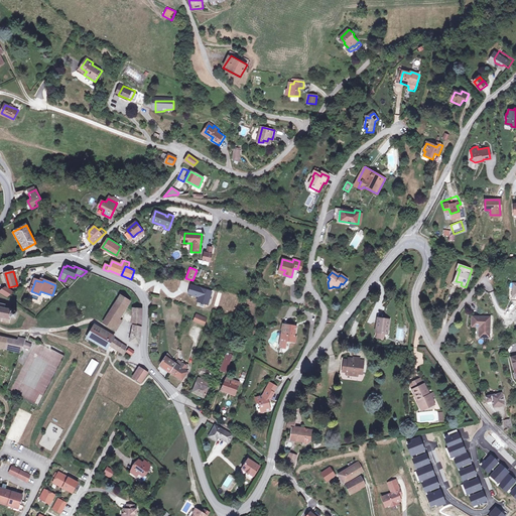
[(209,305),(212,289),(189,285),(187,295),(198,297),(197,302),(209,305)]
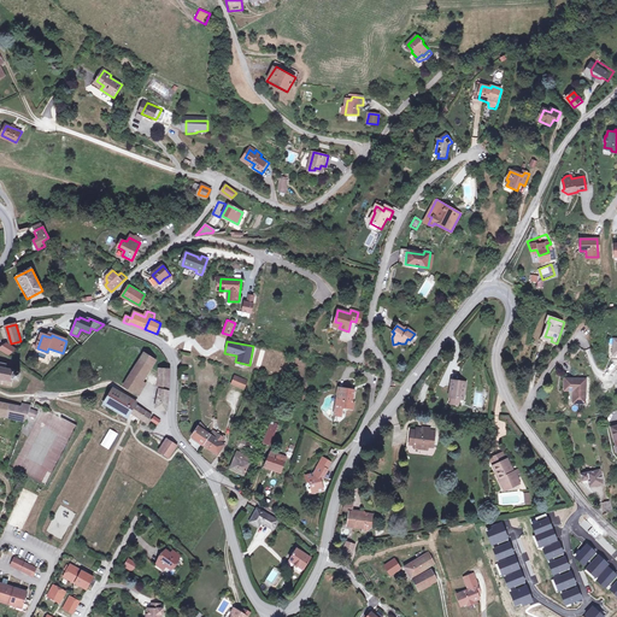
[(7,344),(0,348),(9,356),(16,350),(7,344)]
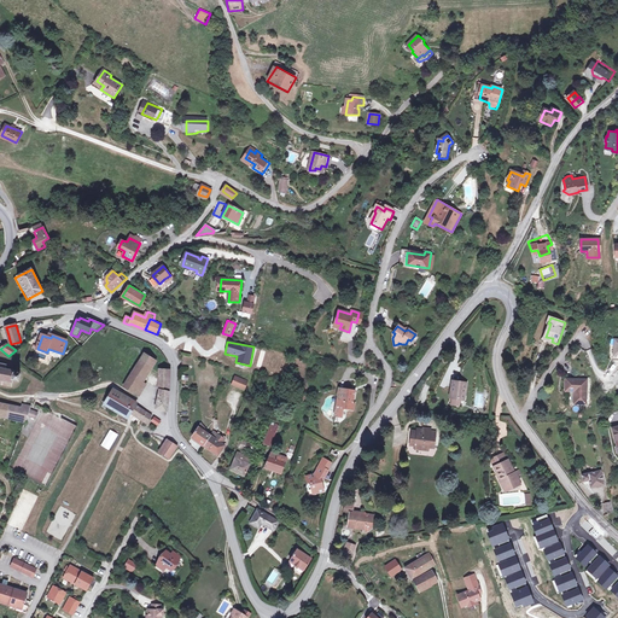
[(145,354),(136,367),(147,373),(155,360),(145,354)]
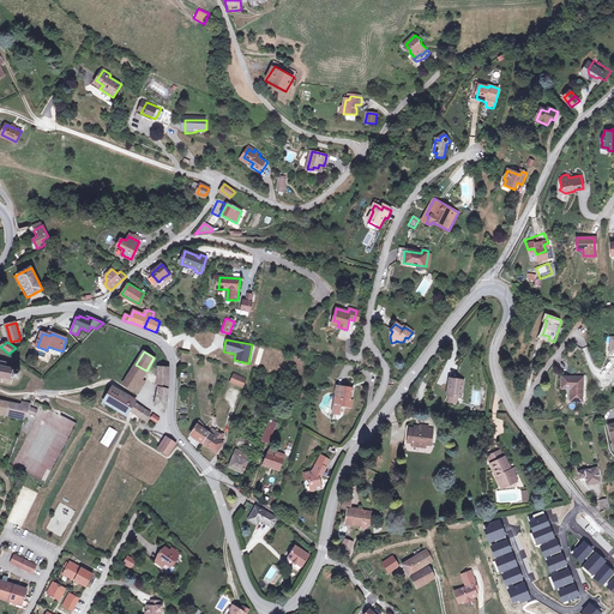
[(191,353),(181,351),(184,361),(192,363),(191,353)]
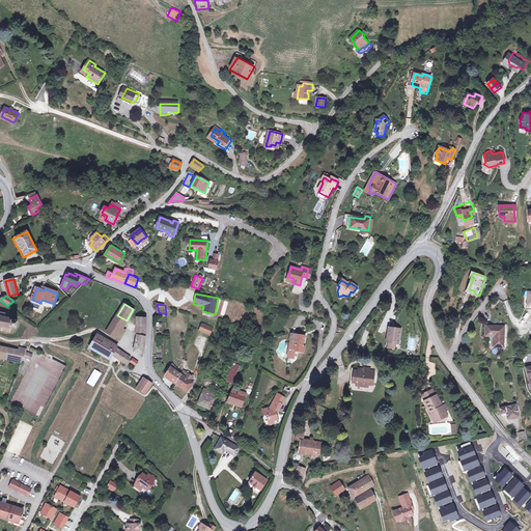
[(6,313),(0,312),(0,330),(11,333),(12,327),(18,328),(19,322),(14,320),(14,319),(5,317),(6,313)]
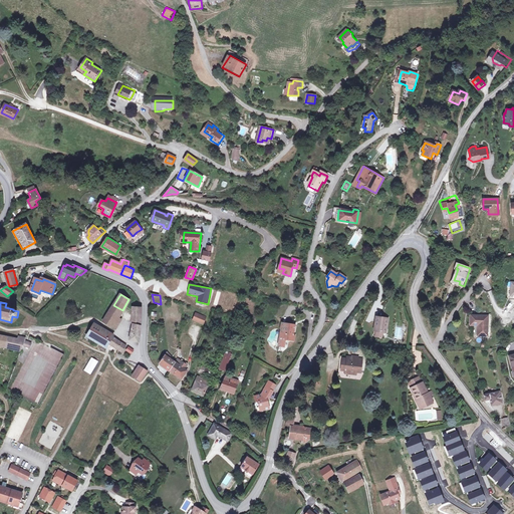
[(122,310),(113,305),(110,311),(118,316),(122,310)]
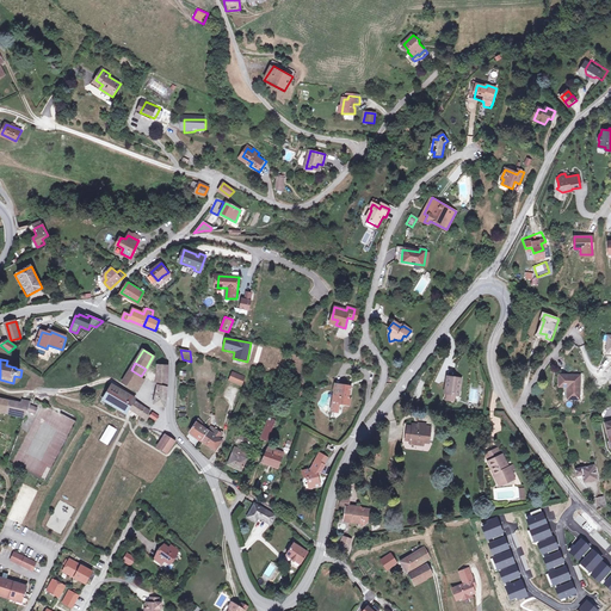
[(168,365),(159,365),(159,382),(158,390),(155,402),(166,405),(167,393),(168,383),(168,365)]
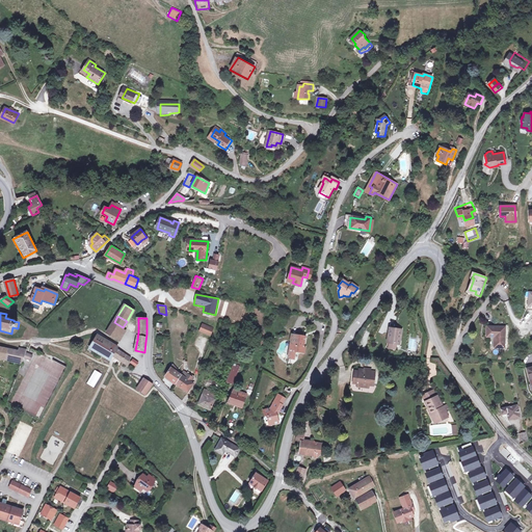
[(123,327),(114,322),(107,333),(120,341),(125,334),(121,330),(123,327)]
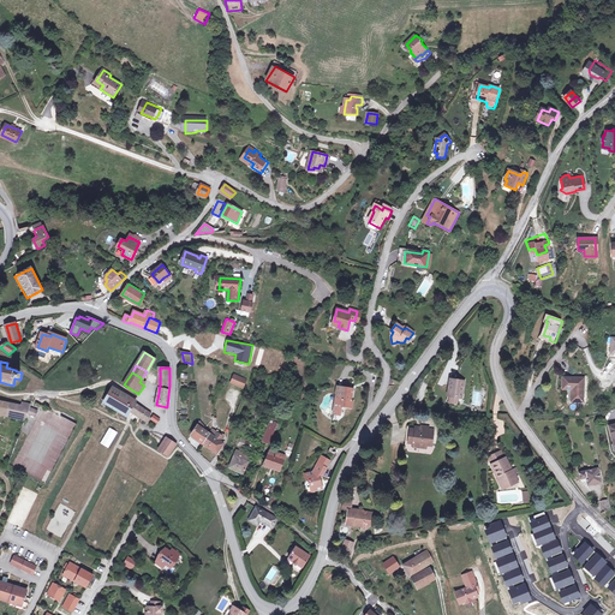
[(233,374),(230,383),(244,389),(248,380),(233,374)]
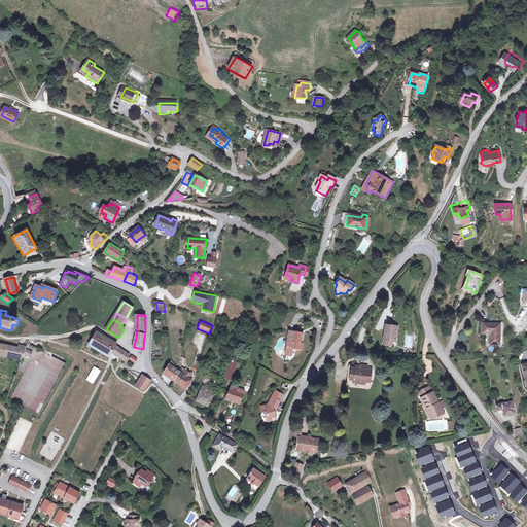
[(398,325),(387,323),(385,338),(386,338),(385,343),(392,344),(393,339),(395,340),(398,325)]
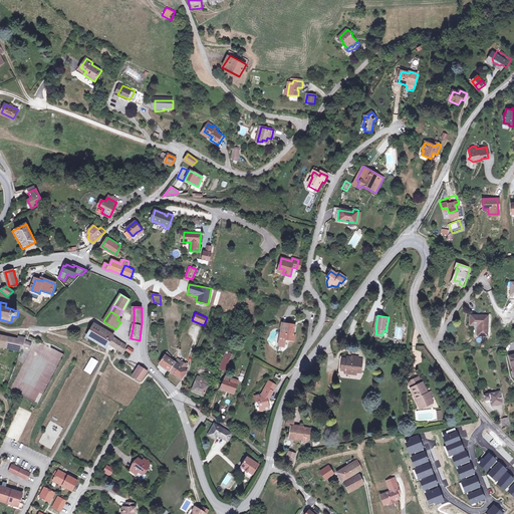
[(479,327),(479,335),(489,335),(490,316),(472,315),(472,325),(480,325),(480,327),(479,327)]
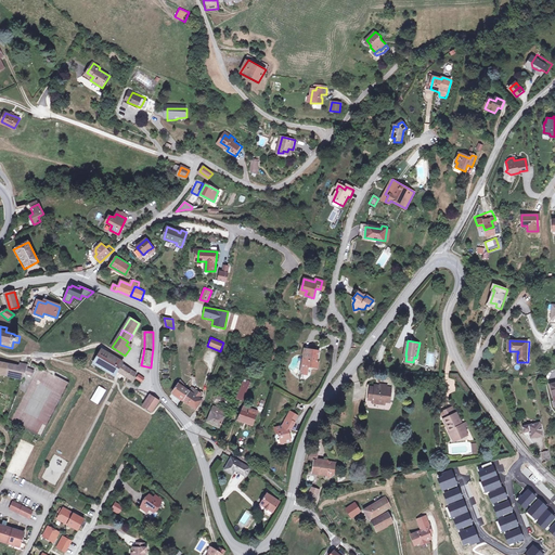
[(315,362),(319,363),(320,351),(318,351),(317,356),(313,355),(314,350),(306,349),(301,374),(307,375),(309,368),(314,368),(315,362)]
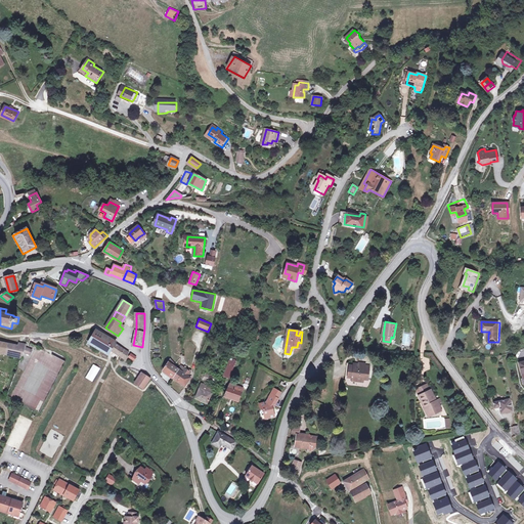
[(111,339),(97,332),(89,344),(108,355),(112,351),(115,346),(108,342),(111,339)]
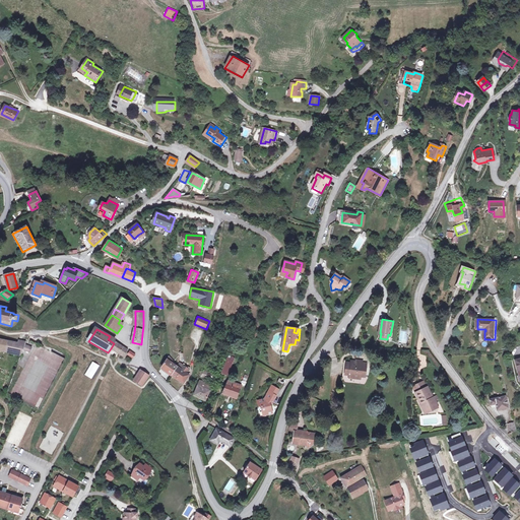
[(116,339),(110,336),(108,339),(114,343),(111,348),(114,349),(118,342),(116,340),(116,339)]
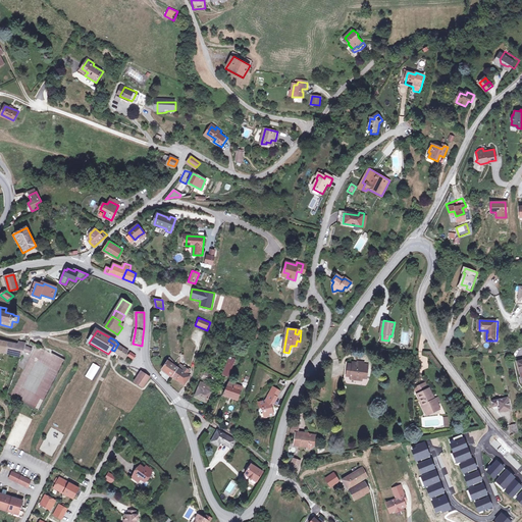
[(20,344),(0,340),(0,350),(22,356),(24,350),(31,353),(33,348),(27,345),(28,342),(20,341),(20,344)]
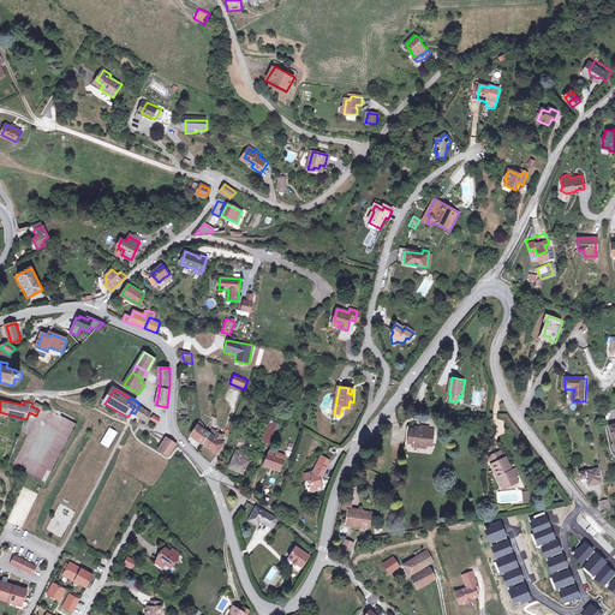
[(145,410),(139,405),(135,413),(137,416),(138,413),(142,416),(143,413),(145,416),(144,417),(145,418),(150,412),(145,410)]
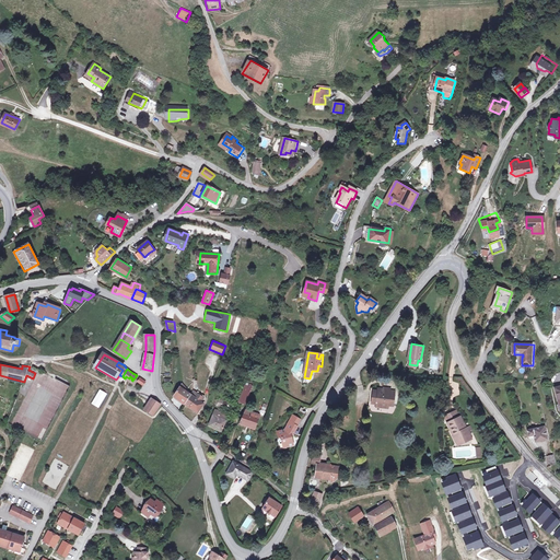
[(50,422),(69,386),(54,378),(47,391),(53,393),(41,418),(50,422)]
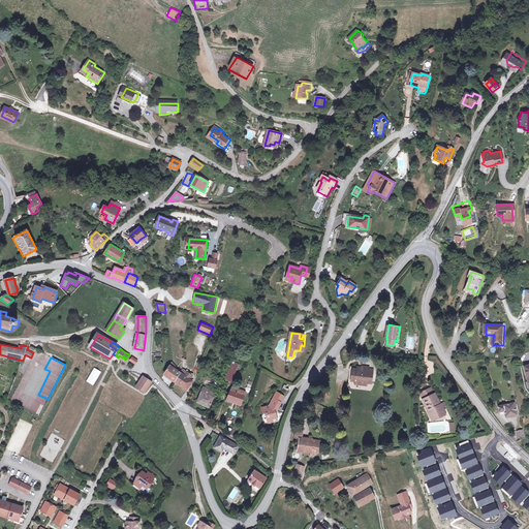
[(231,382),(240,364),(231,361),(224,379),(231,382)]
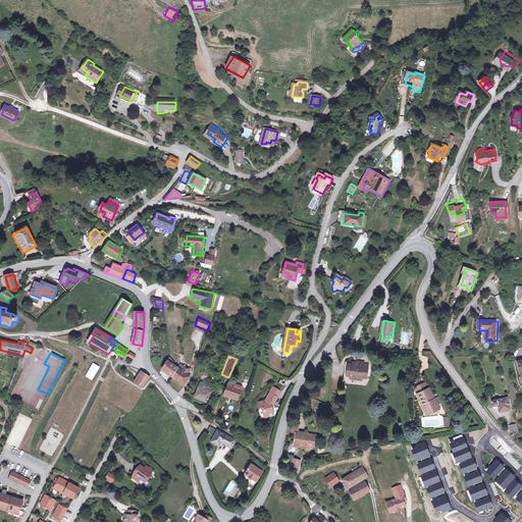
[(172,376),(178,368),(179,367),(170,358),(163,370),(172,376)]
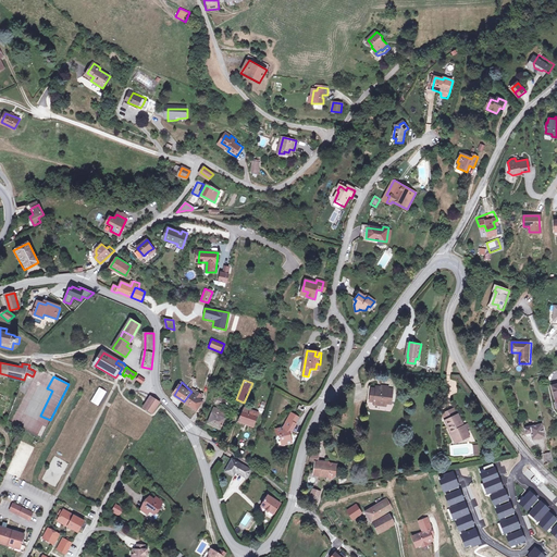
[(388,388),(388,386),(382,385),(381,390),(372,388),(370,401),(391,405),(393,388),(388,388)]
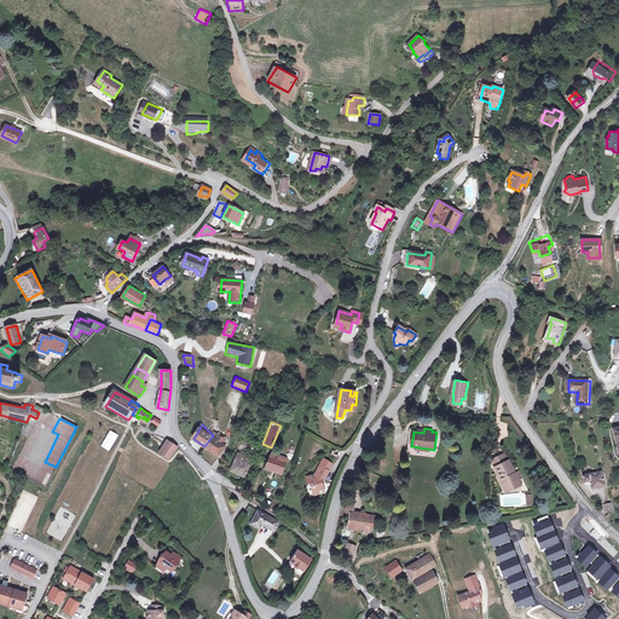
[(212,437),(204,446),(219,456),(226,446),(224,445),(226,440),(219,435),(217,439),(212,437)]
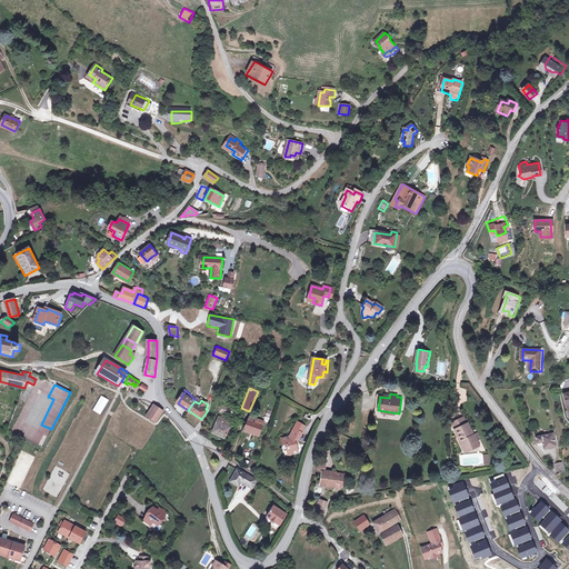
[(163,411),(156,406),(148,416),(157,421),(163,411)]
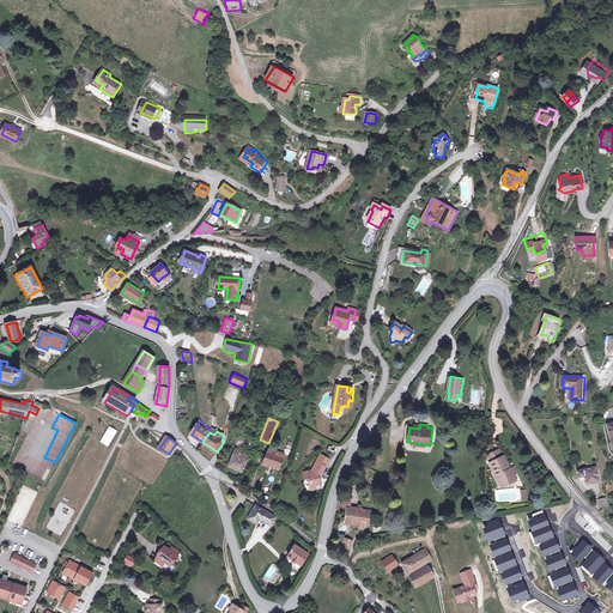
[(285,455),(269,449),(263,462),(279,469),(285,455)]
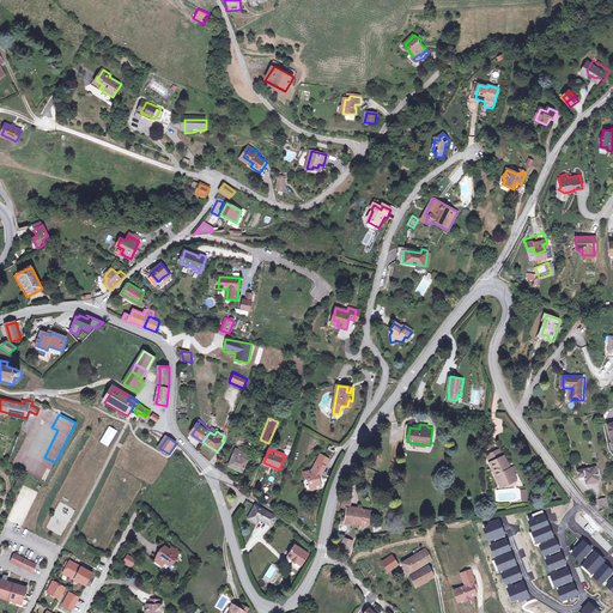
[(491,462),(503,455),(501,449),(487,455),(491,462)]
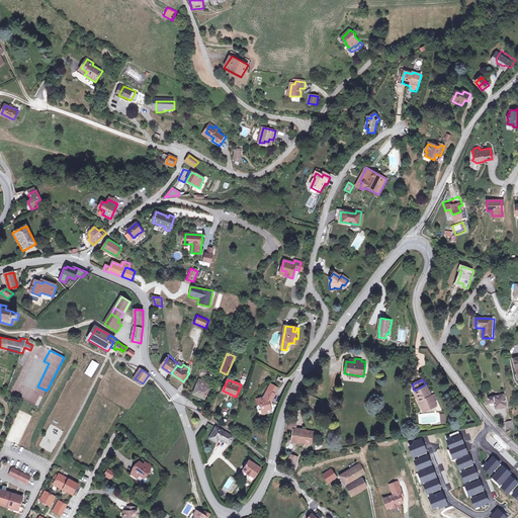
[(207,390),(198,383),(194,393),(204,398),(207,390)]
